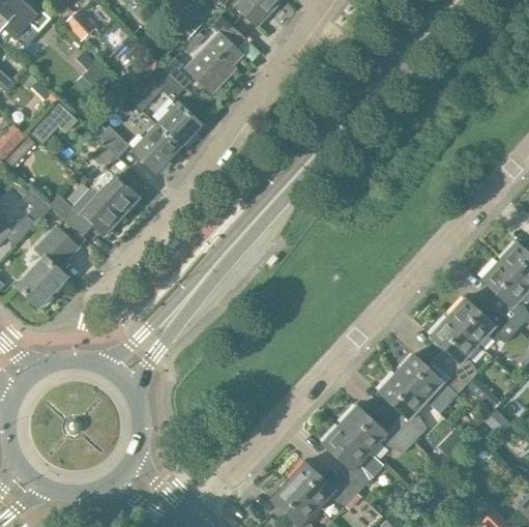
[(0,28),(1,27),(13,38),(29,22),(37,29),(49,16),(31,0),(4,0),(0,0),(0,28)]
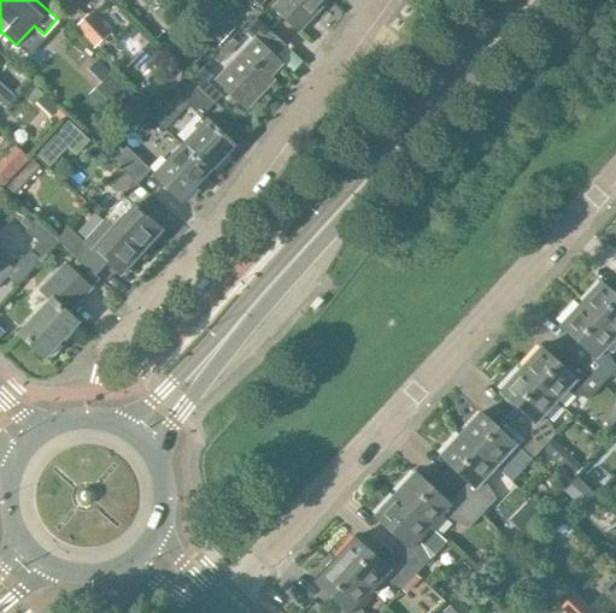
[(68,0),(60,6),(74,22),(83,13),(70,0),(68,0)]
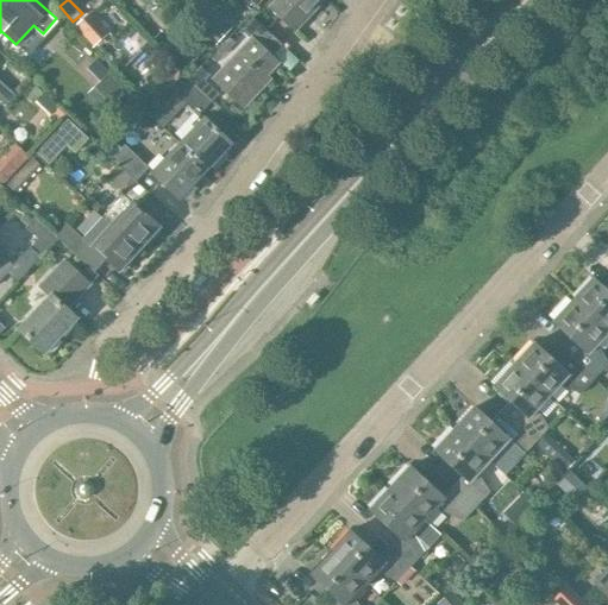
[(188,0),(180,10),(214,42),(232,23),(206,0),(188,0)]
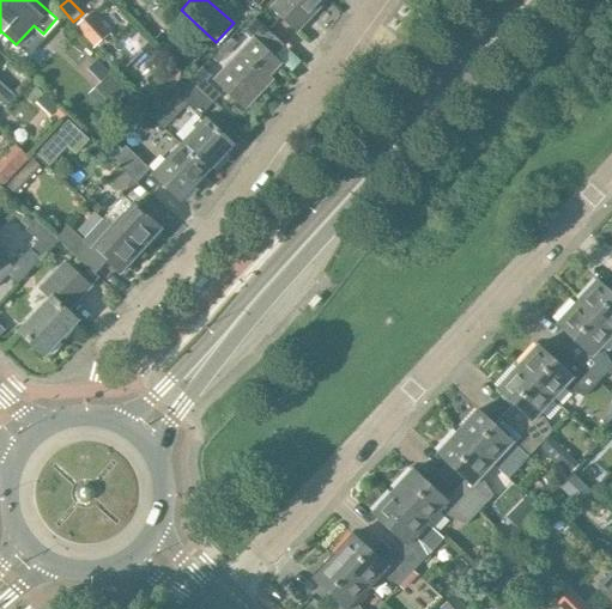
[(262,0),(252,12),(255,14),(284,42),(321,0),(262,0)]
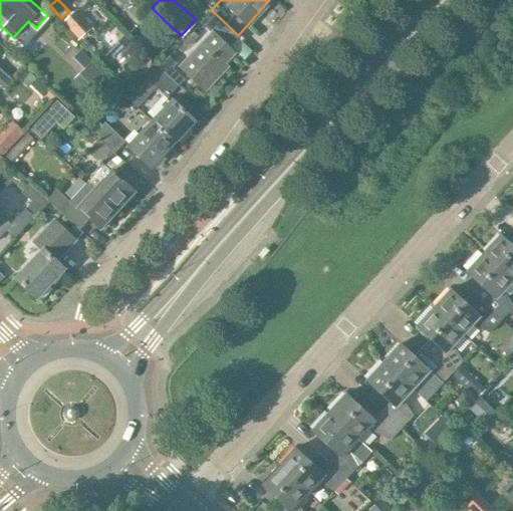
[(75,9),(62,20),(77,37),(90,25),(75,9)]
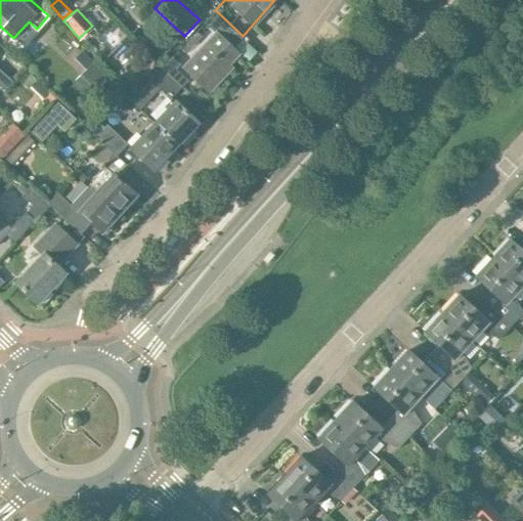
[(216,32),(183,67),(209,91),(221,78),(218,74),(240,51),(248,58),(256,50),(218,12),(208,24),(216,32)]
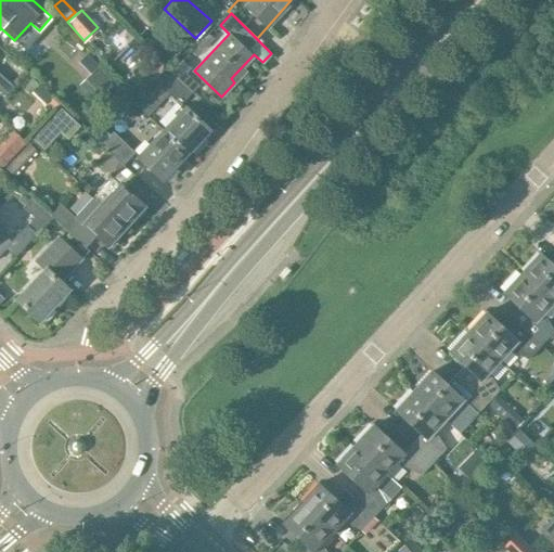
[(172,34),(162,47),(172,56),(184,45),(172,34)]
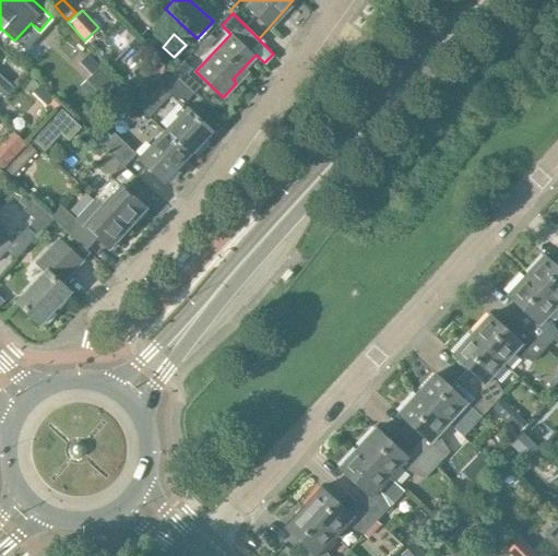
[(154,60),(152,73),(161,75),(164,62),(154,60)]
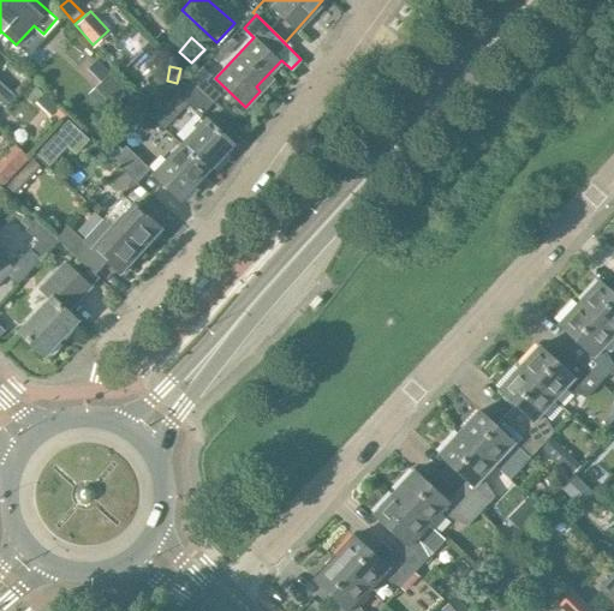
[(106,72),(87,91),(106,112),(125,93),(106,72)]
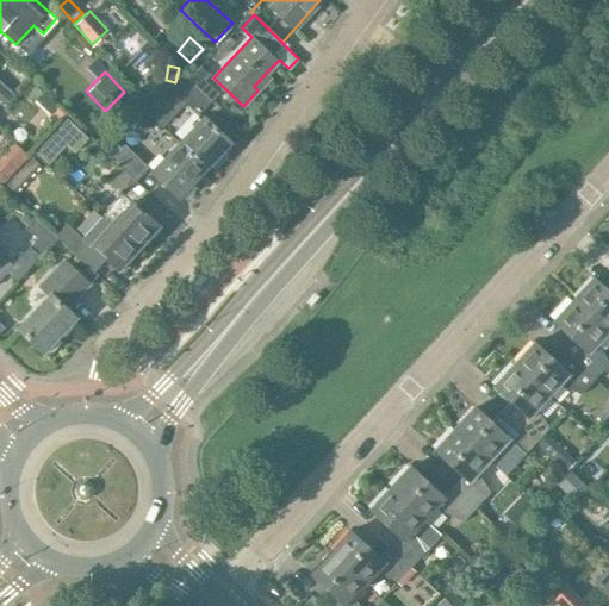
[(175,91),(198,112),(199,113),(213,100),(188,76),(175,91)]
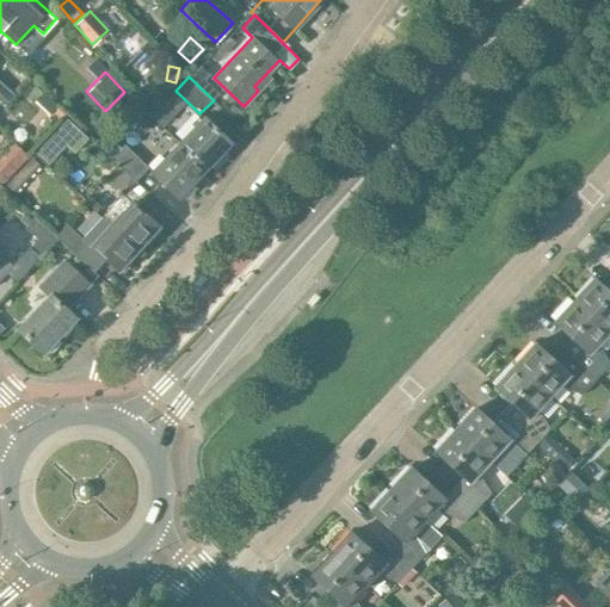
[(0,98),(6,105),(16,94),(0,80),(0,98)]
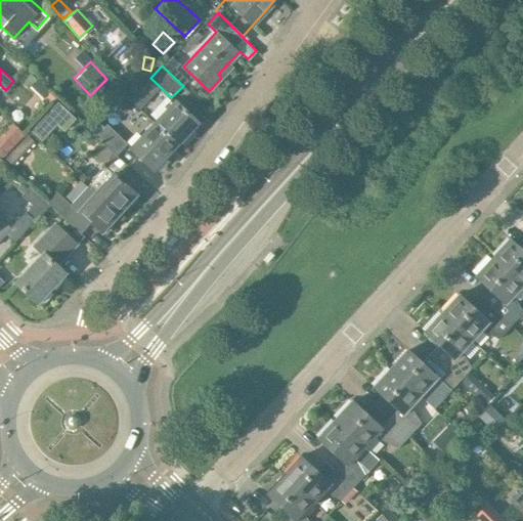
[(138,90),(130,98),(139,107),(147,98),(138,90)]
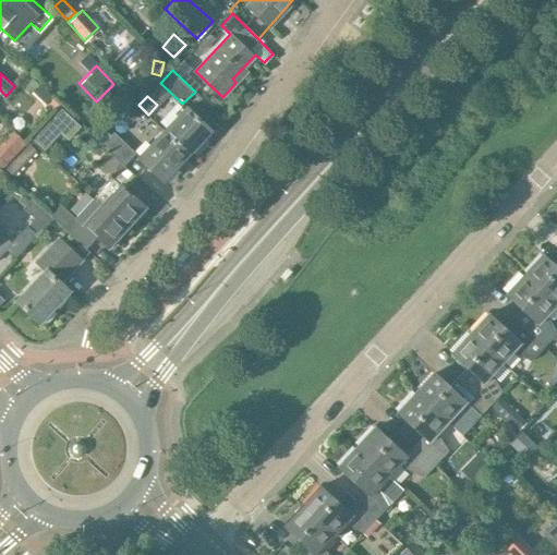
[(134,104),(125,111),(131,118),(140,110),(134,104)]
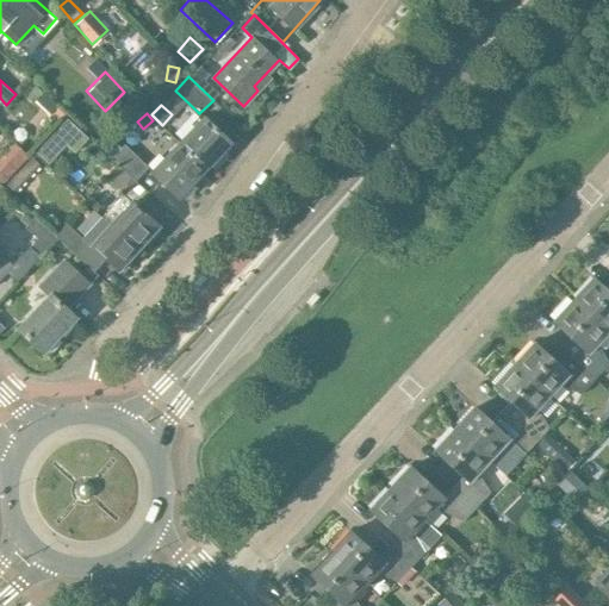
[(66,116),(53,131),(66,142),(75,150),(88,136),(66,116)]
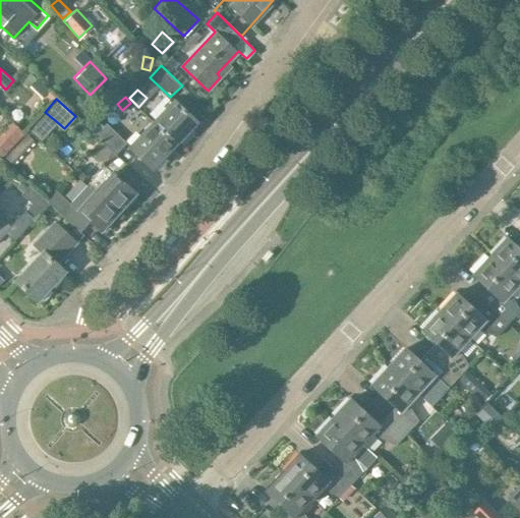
[(175,100),(154,121),(178,145),(198,122),(175,100)]
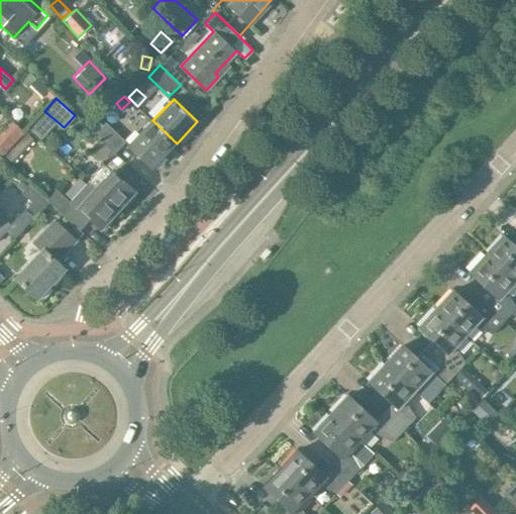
[(105,120),(94,131),(101,138),(116,152),(126,141),(105,120)]
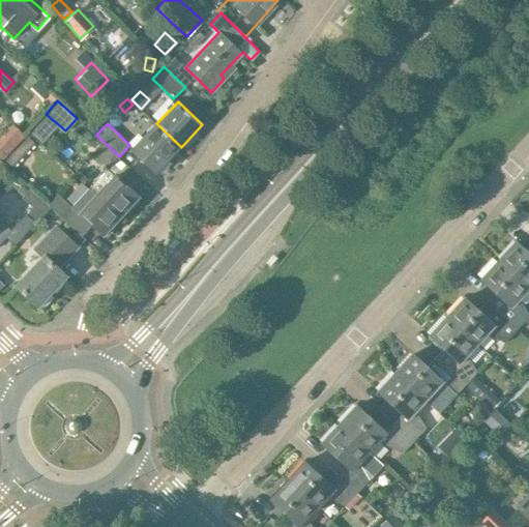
[(181,147),(156,123),(133,149),(157,173),(181,147)]
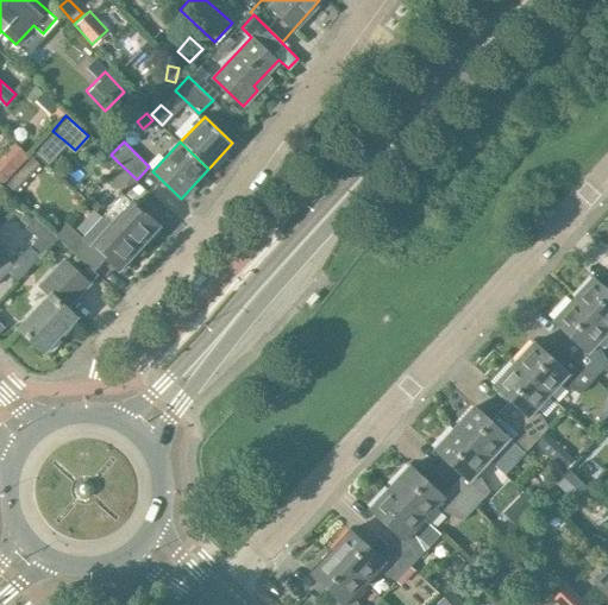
[(32,155),(4,183),(12,190),(39,163),(32,155)]
